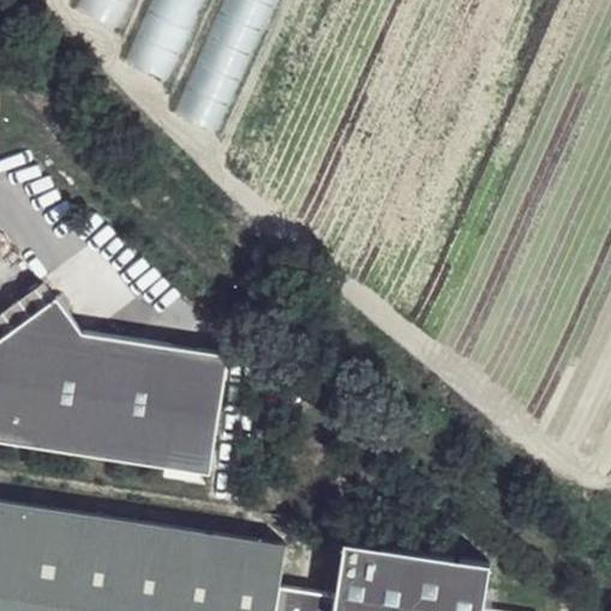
[(79,0),(73,13),(117,33),(131,0),(79,0)]
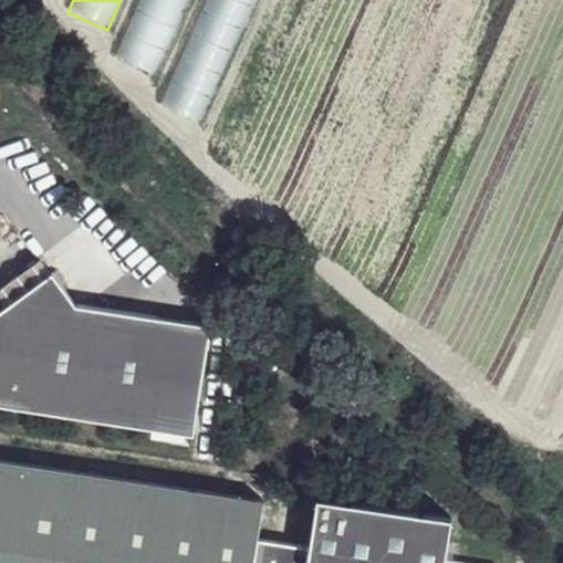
[(137,0),(112,59),(153,76),(186,0),(137,0)]
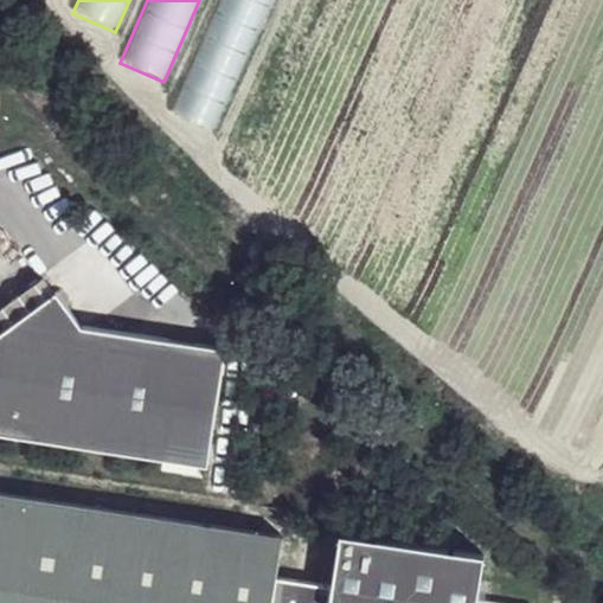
[(219,0),(180,96),(218,122),(265,0),(219,0)]
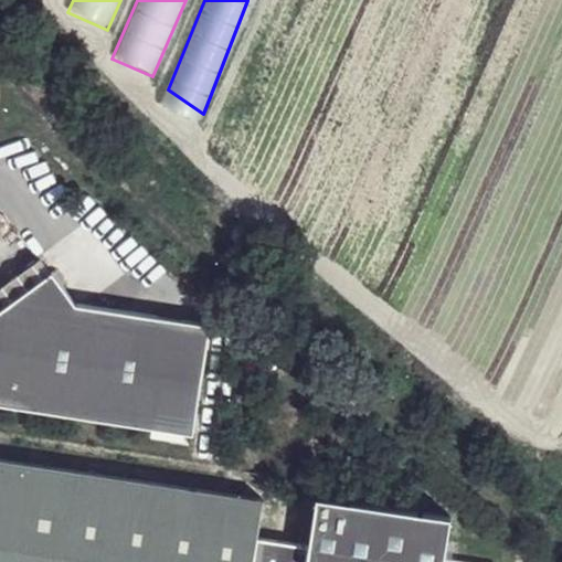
[(207,330),(73,308),(50,277),(0,313),(0,409),(190,439),(207,330)]
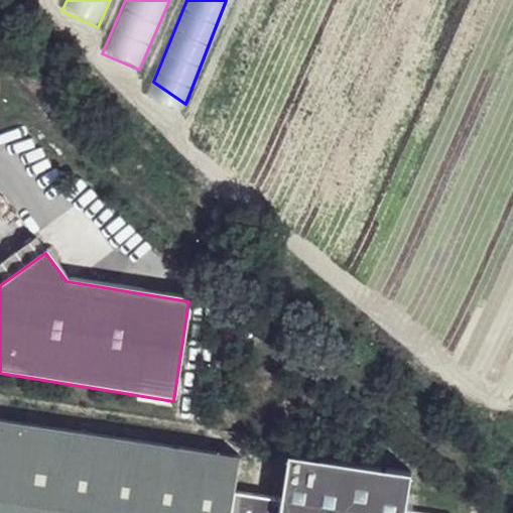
[(237,459),(46,427),(0,418),(0,512),(229,512),(232,493),(237,459)]
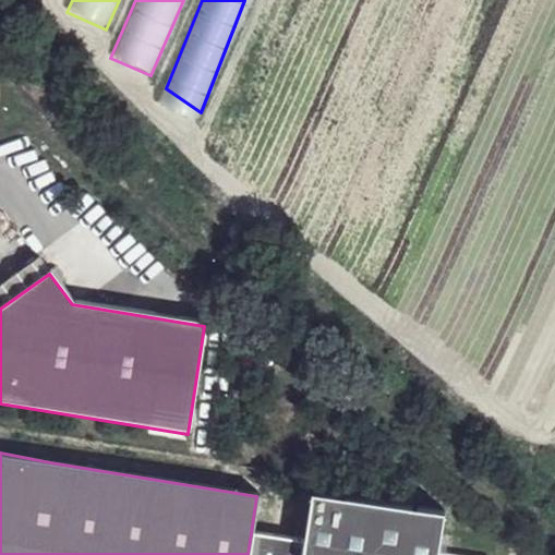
[(251,533),(248,554),(444,554),(450,514),(317,492),(310,541),(251,533)]
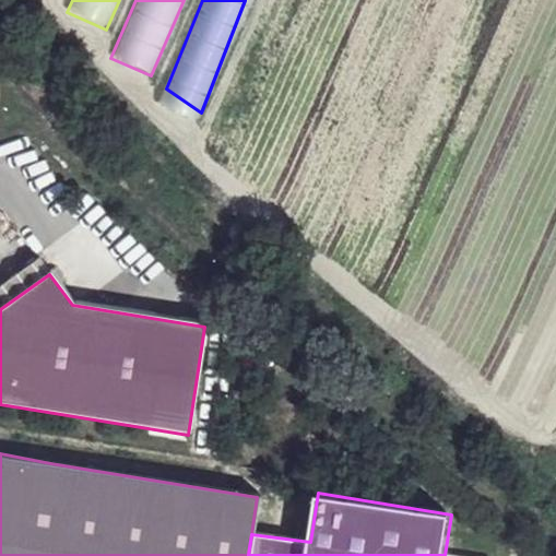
All buildings are outlined.
